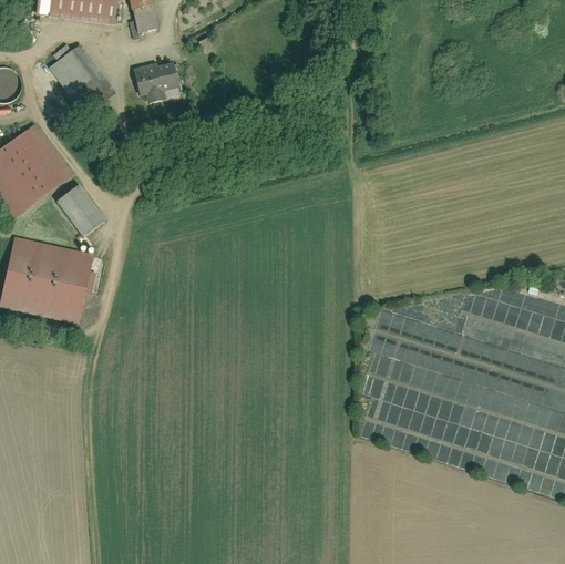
[(36,0),(34,13),(110,23),(113,0),(36,0)]
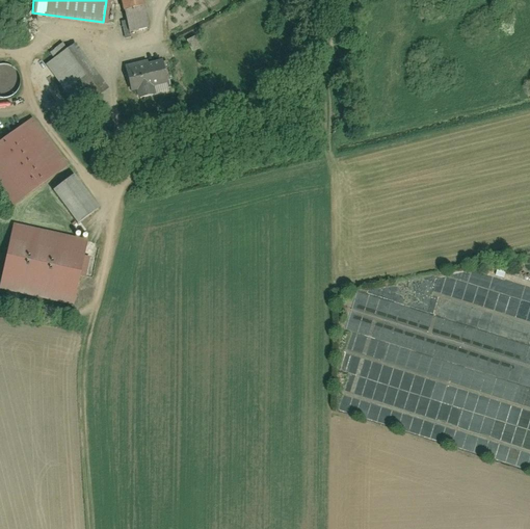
[(115,0),(122,31),(143,27),(137,0),(115,0)]
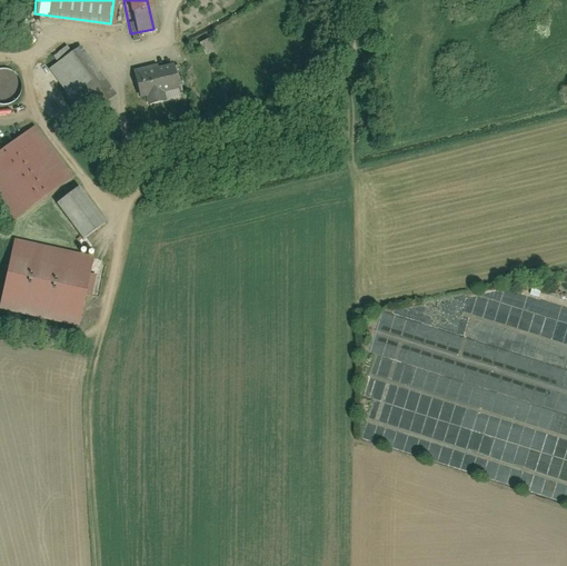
[(204,35),(196,39),(201,51),(209,48),(204,35)]
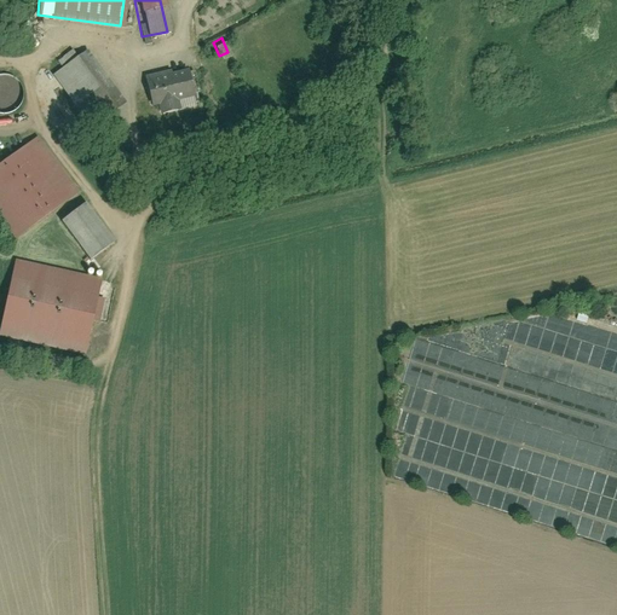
[(125,104),(85,51),(52,75),(91,128),(125,104)]
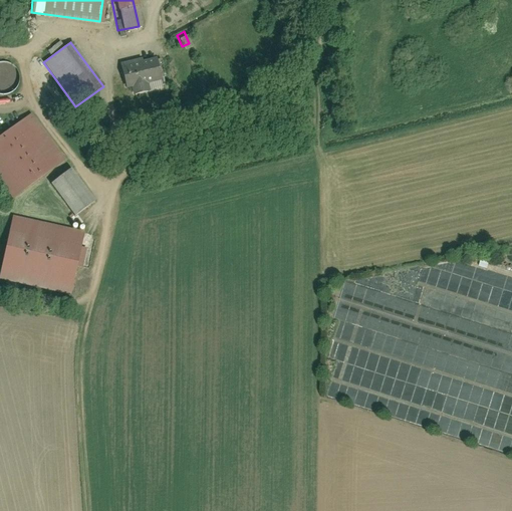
[(0,89),(11,90),(13,61),(0,59),(0,89)]
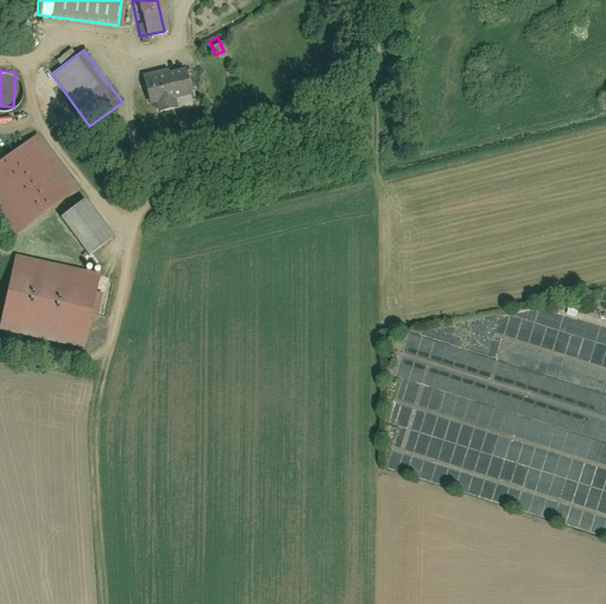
[(183,70),(141,78),(147,107),(155,106),(156,115),(174,110),(172,102),(189,99),(183,70)]
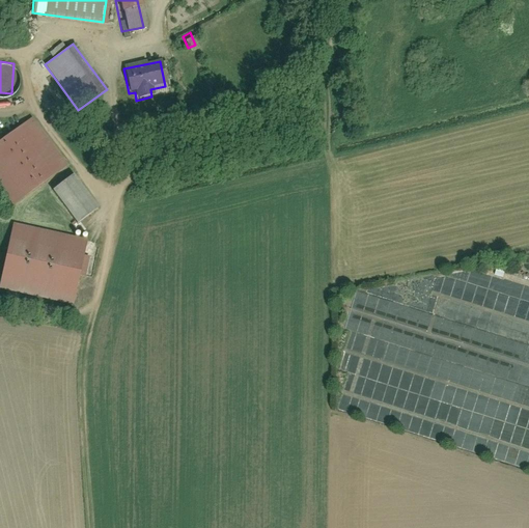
[(33,115),(0,139),(0,189),(7,199),(64,157),(33,115)]
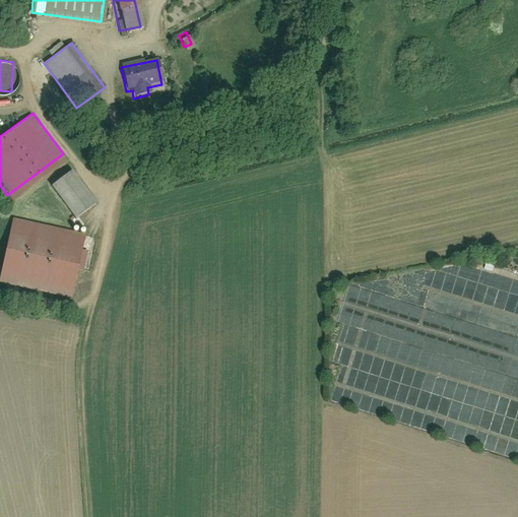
[(75,169),(53,185),(74,214),(96,199),(75,169)]
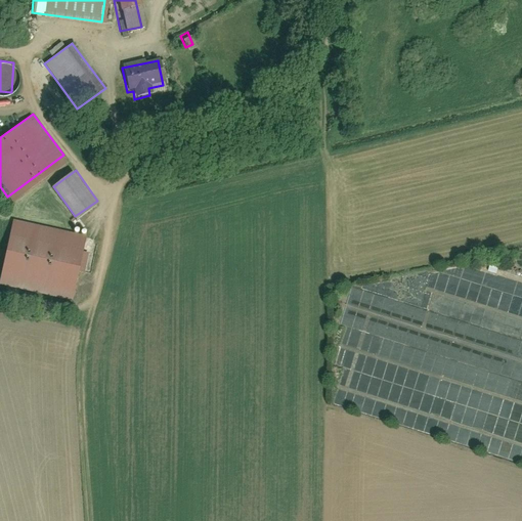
[(71,298),(85,234),(13,219),(0,277),(0,281),(71,298)]
